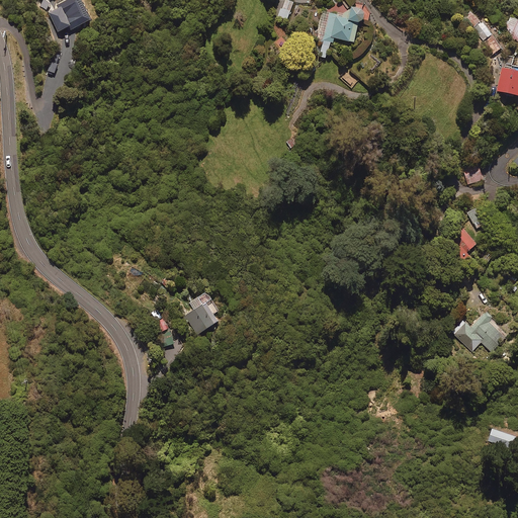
[(91,16),(81,0),(59,0),(57,2),(59,4),(48,11),(59,28),(70,22),(72,27),(91,16)]
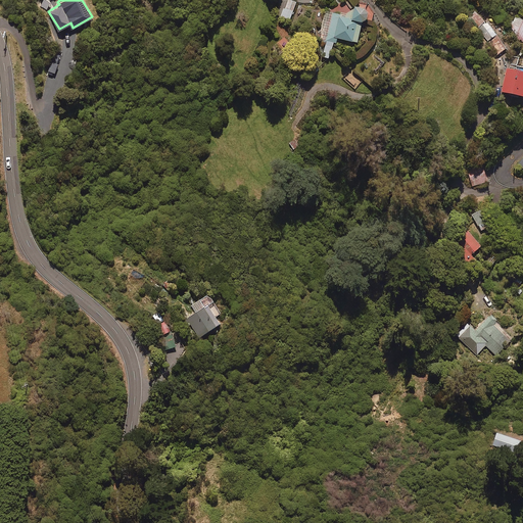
[(295,0),(293,0),(287,0),(285,8),(283,7),(281,15),(290,18),(295,0)]
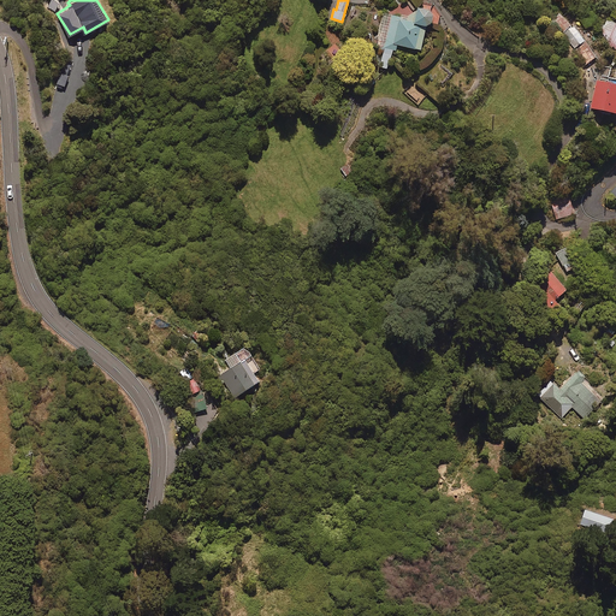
[(432,7),(418,5),(415,19),(383,12),(377,47),(379,47),(375,65),(388,67),(392,42),(421,48),(426,24),(428,24),(432,7)]
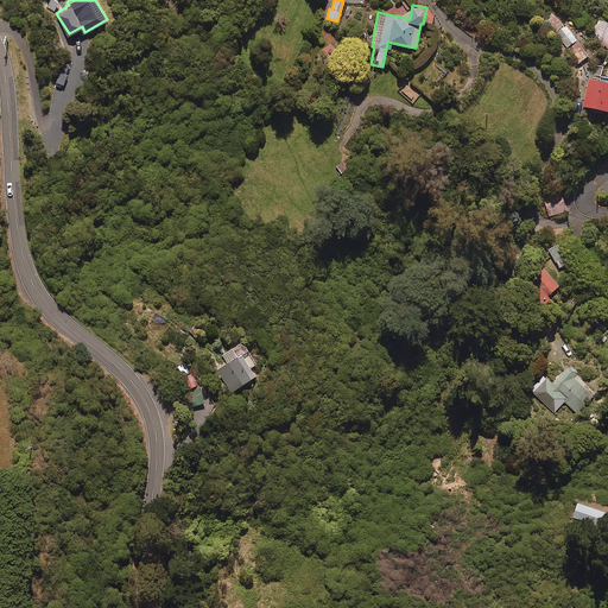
[(564,23),(555,12),(546,19),(555,30),(564,23)]
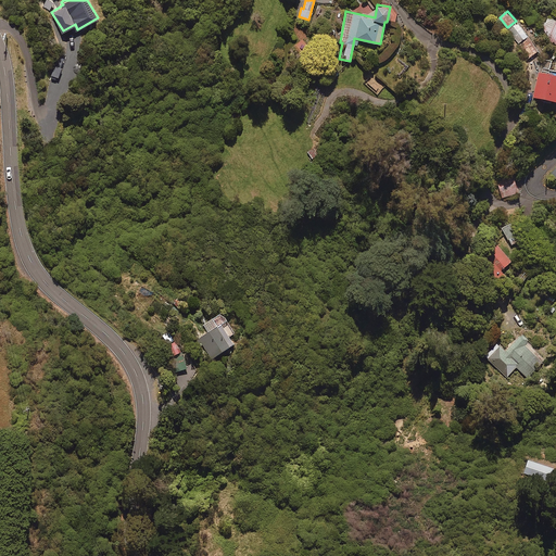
[(555,19),(548,15),(543,27),(551,30),(547,39),(555,42),(555,19)]
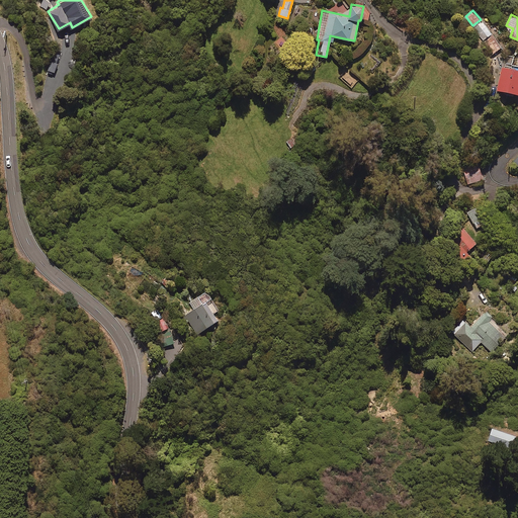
[(492,31),(482,20),(472,28),(482,39),(492,31)]
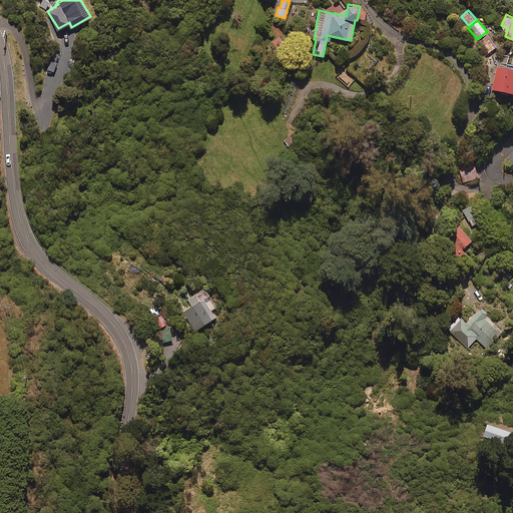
[(497,45),(488,33),(476,43),(485,54),(497,45)]
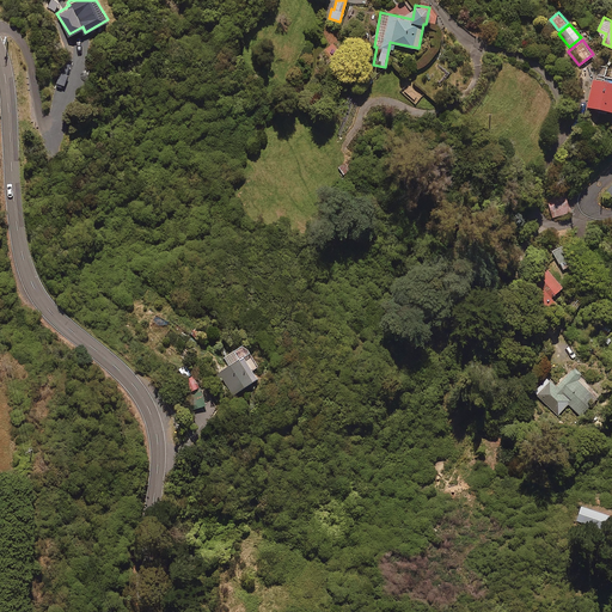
[(68,72),(61,69),(55,85),(62,87),(68,72)]
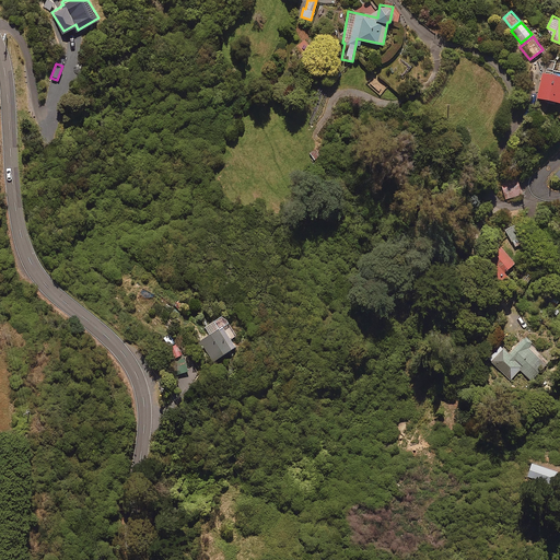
[(559,71),(543,69),(537,95),(559,100),(559,71)]
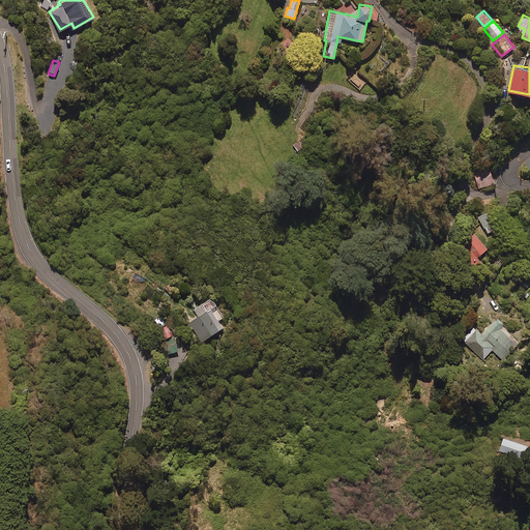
[(496,228),(487,216),(480,222),(489,233),(496,228)]
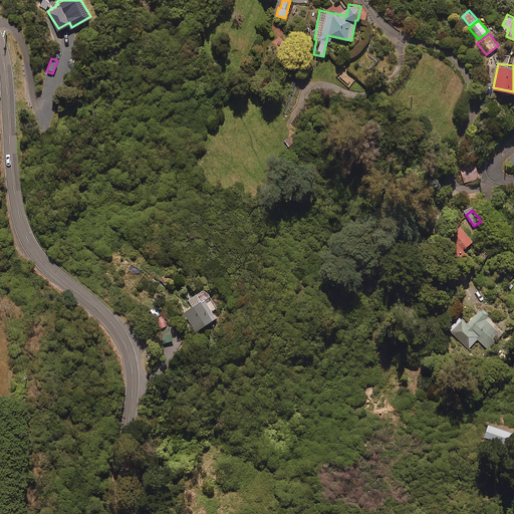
[(473,239),(462,228),(449,242),(460,253),(473,239)]
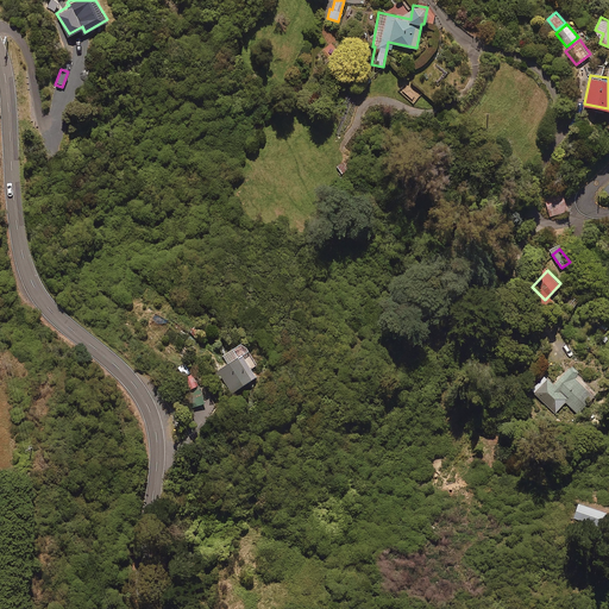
[(257,363),(246,349),(217,370),(232,391),(255,375),(250,368),(257,363)]
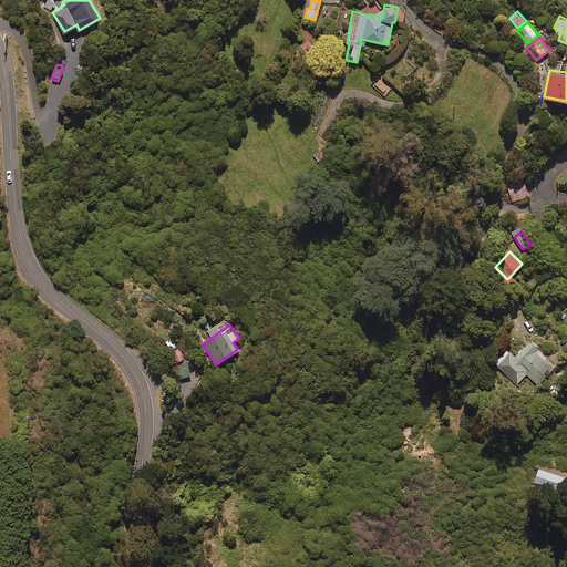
[(546,366),(549,361),(531,341),(514,356),(508,350),(495,362),(516,385),(527,374),(536,384),(552,371),(546,366)]
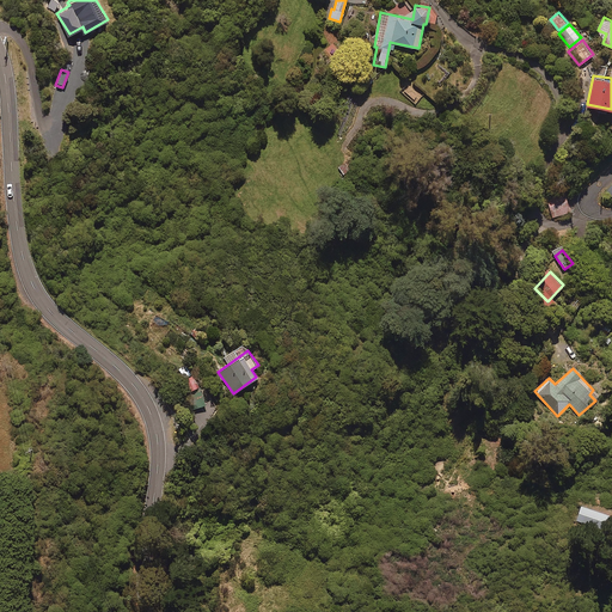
[(604,513),(581,505),(577,516),(600,524),(604,513)]
